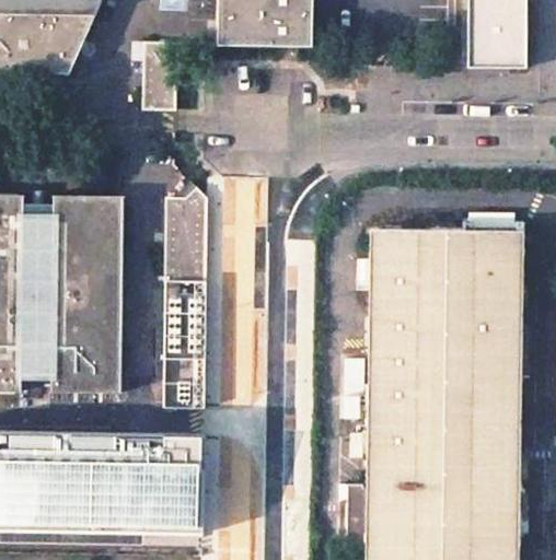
[(0,0),(0,72),(74,74),(107,0),(0,0)]
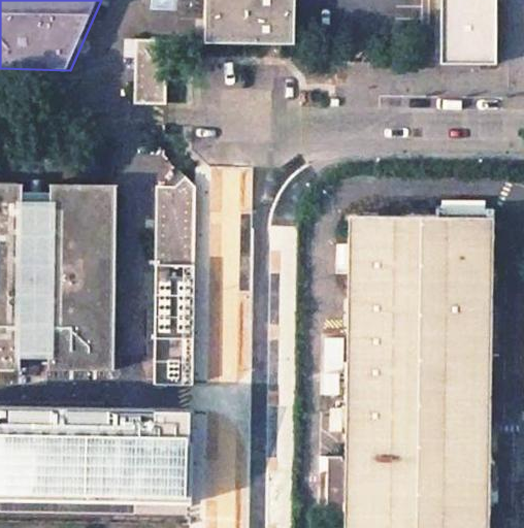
[(183,0),(184,13),(196,13),(195,0),(183,0)]
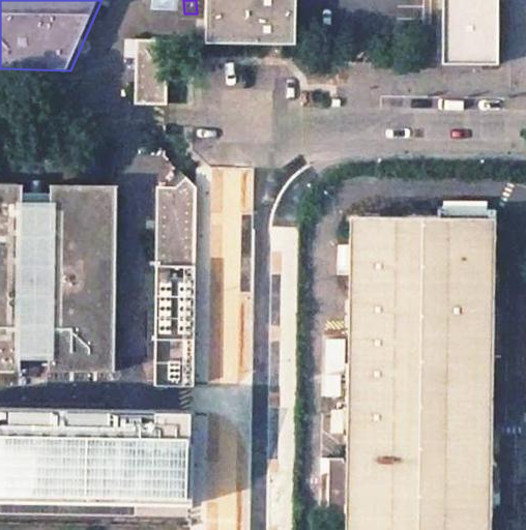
[(205,0),(205,42),(296,43),(296,0),(205,0)]
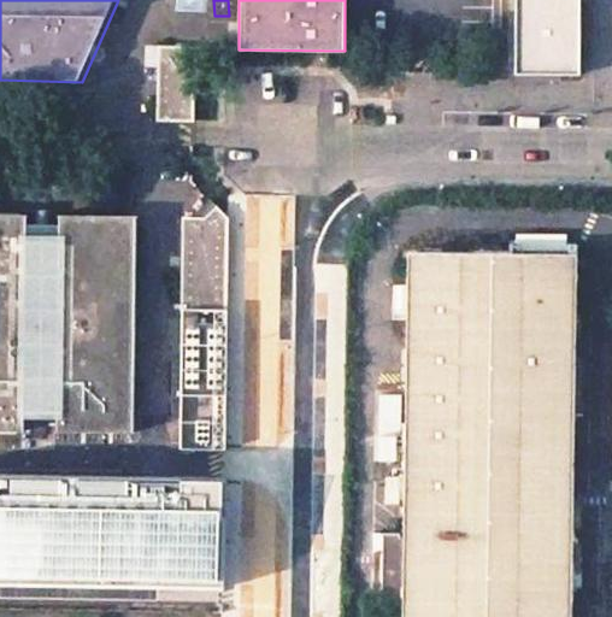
[(581,0),(522,0),(522,72),(581,72),(581,0)]
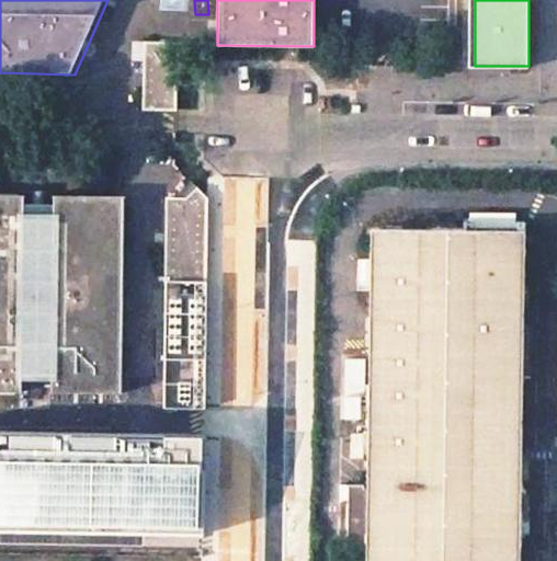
[(180,73),(212,45),(147,44),(146,79),(152,79),(152,105),(180,106),(180,73)]
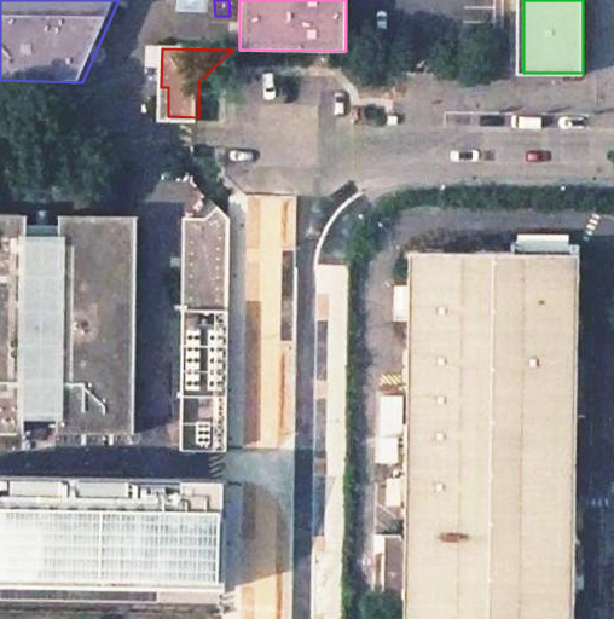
[(186,224),(185,313),(232,313),(232,218),(222,208),(207,223),(186,224)]
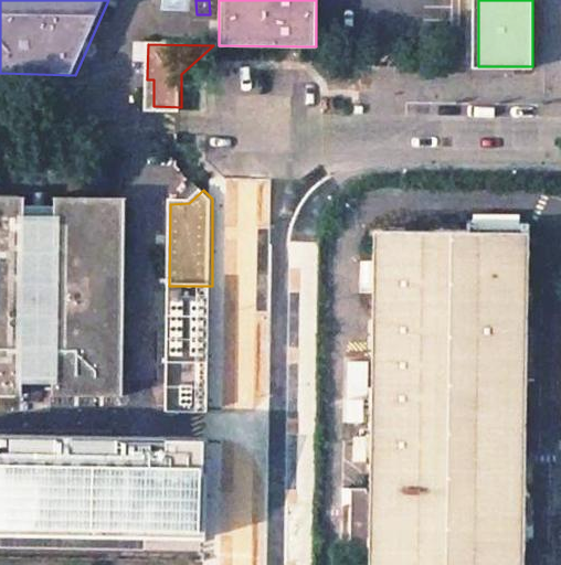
[(119,213),(0,211),(0,385),(118,387),(119,213)]
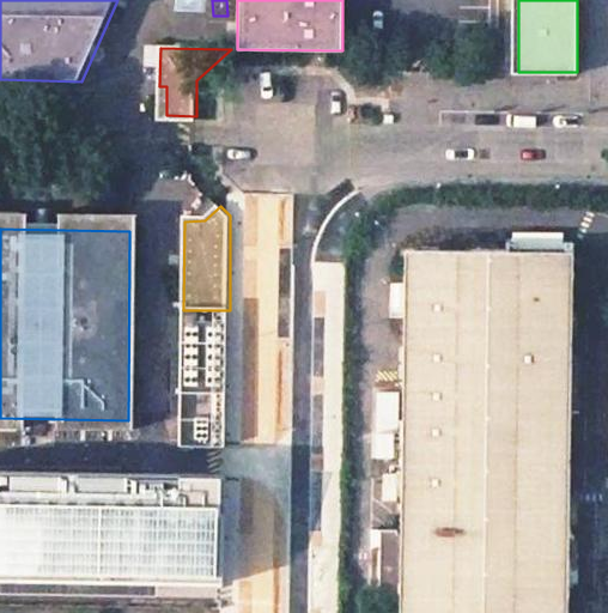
[(559,252),(560,237),(511,237),(511,252),(559,252)]
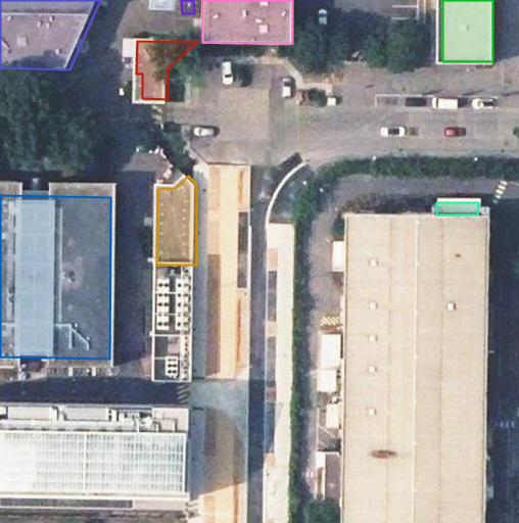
[(484,522),(488,217),(348,215),(346,455),(341,455),(343,449),(326,449),(325,510),(341,511),(341,506),(345,507),(344,522),(484,522)]
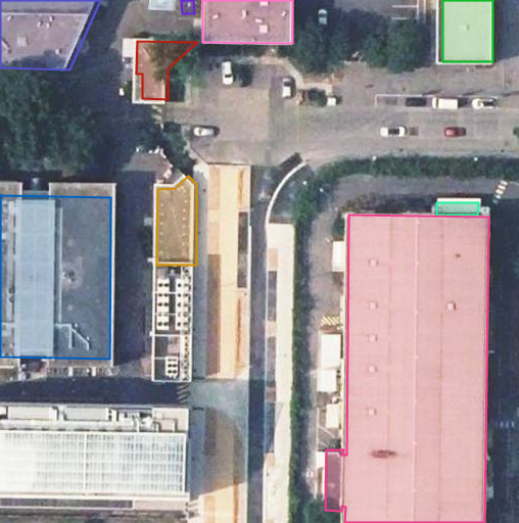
[(156,265),(151,265),(149,382),(194,382),(196,265),(156,265)]
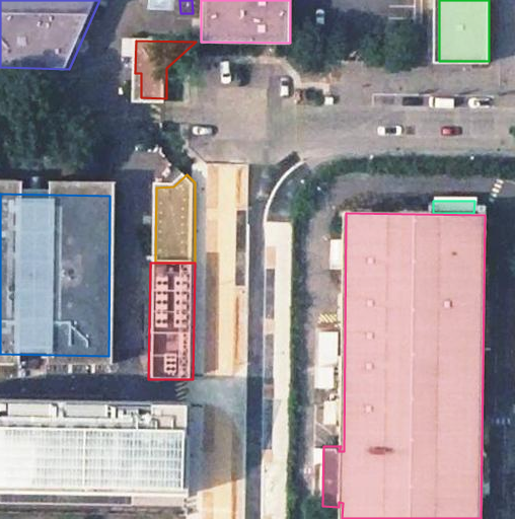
[(174,406),(0,404),(0,502),(173,504),(174,406)]
